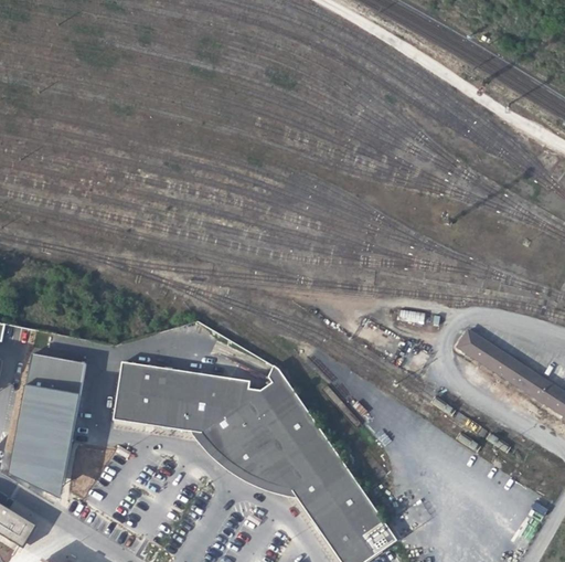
[(397,308),(397,314),(424,317),(424,311),(397,308)]
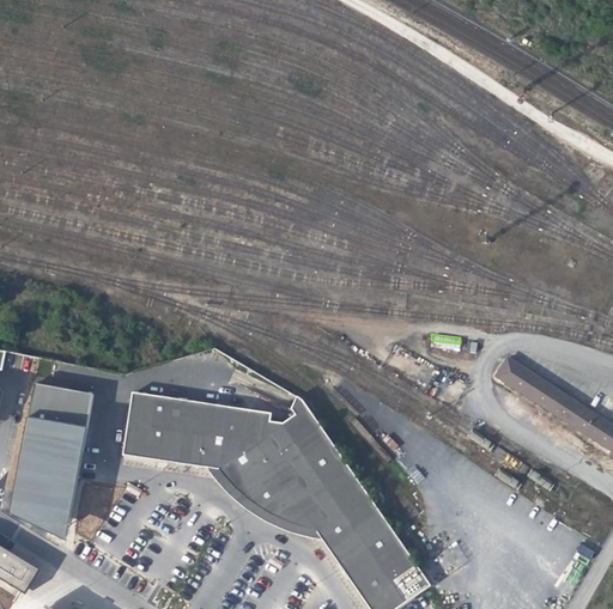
[(612,422),(539,375),(508,355),(496,372),(612,448),(612,422)]
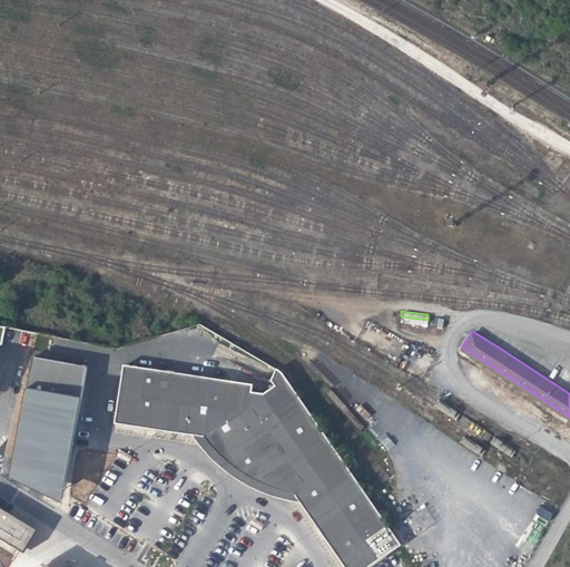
[(86,364),(31,354),(21,409),(76,419),(77,419),(86,364)]
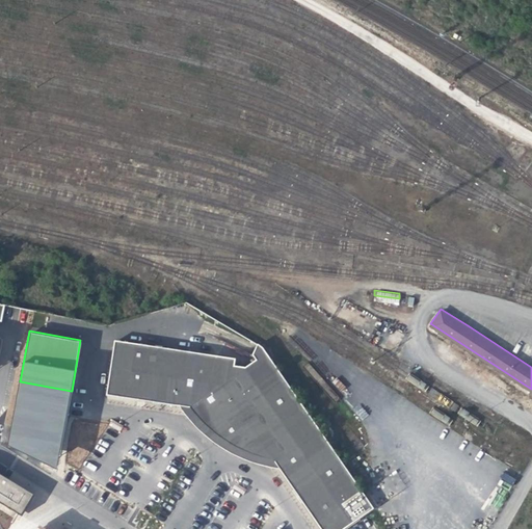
[(236,365),(234,377),(214,374),(217,355),(116,339),(106,399),(200,415),(207,423),(223,437),(241,447),(256,453),(271,458),(321,528),(340,528),(373,506),(266,350),(261,343),(256,339),(248,348),(256,358),(253,362),(246,367),(236,365)]
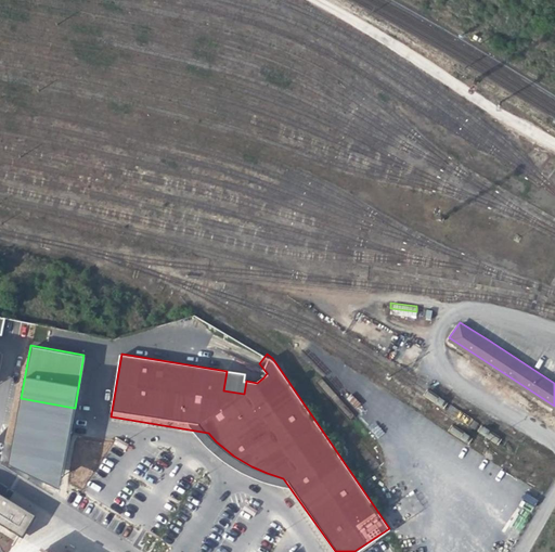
[(247,374),(227,371),(223,390),(244,394),(246,381),(247,374)]
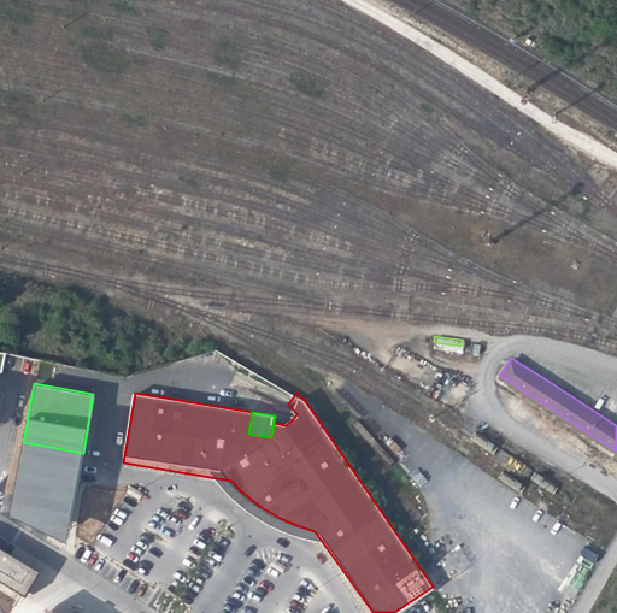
[(82,453),(23,442),(9,514),(66,543),(82,453)]
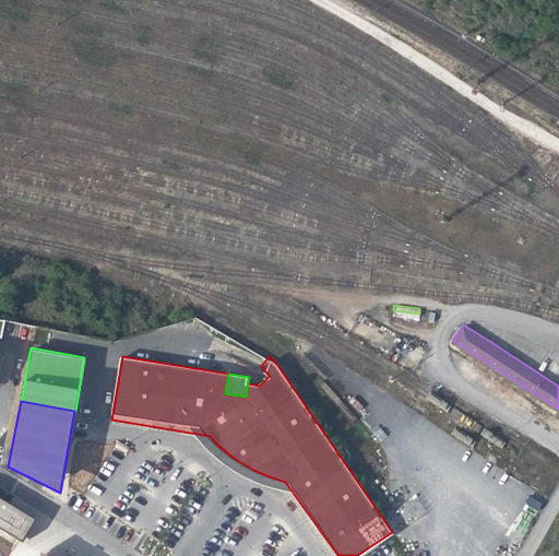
[(0,463),(7,464),(13,432),(8,430),(0,463)]
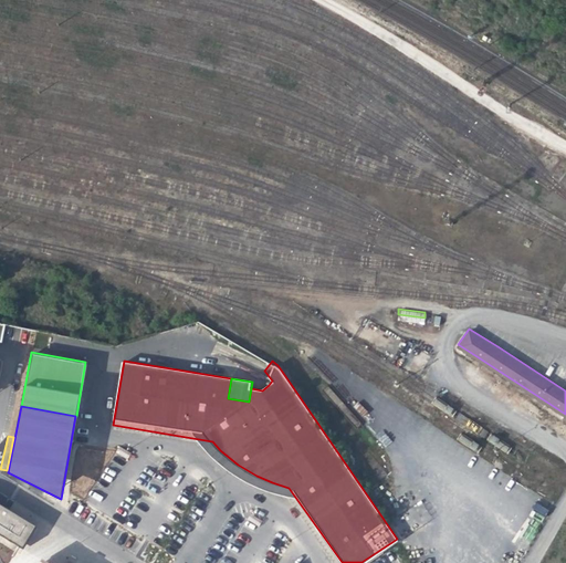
[(536,500),(533,506),(545,513),(548,507),(536,500)]
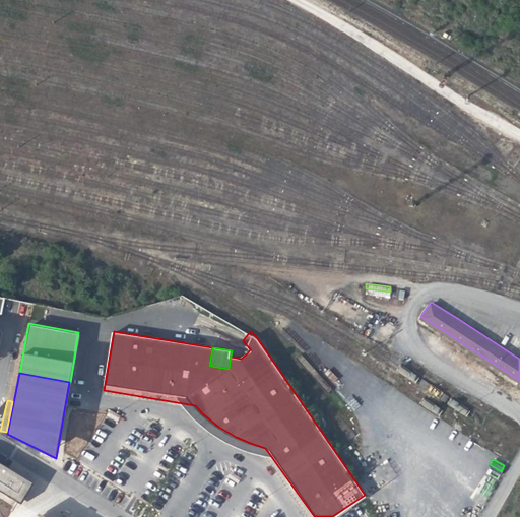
[(0,487),(22,501),(31,480),(0,460),(0,487)]
